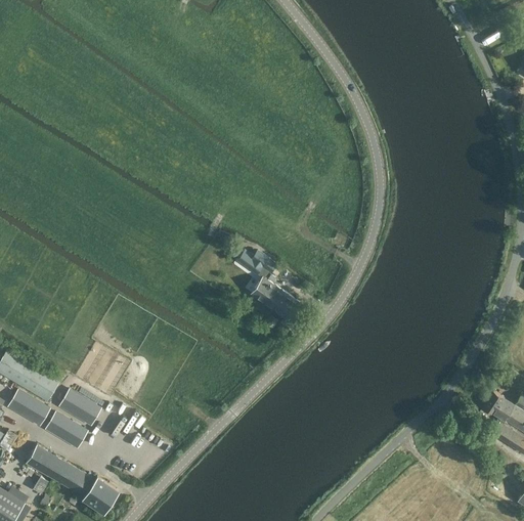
[(288,321),(300,304),(264,279),(252,296),(288,321)]
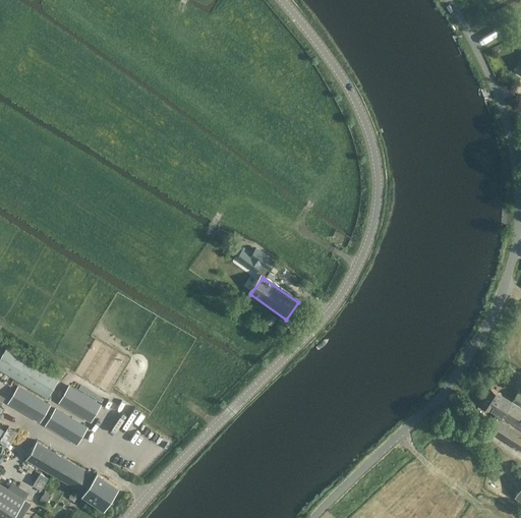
[(272,327),(276,321),(269,314),(265,322),(272,327)]
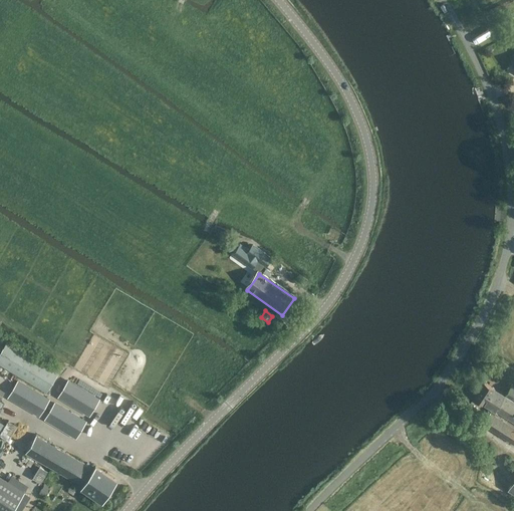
[(0,342),(0,364),(52,396),(61,379),(0,342)]
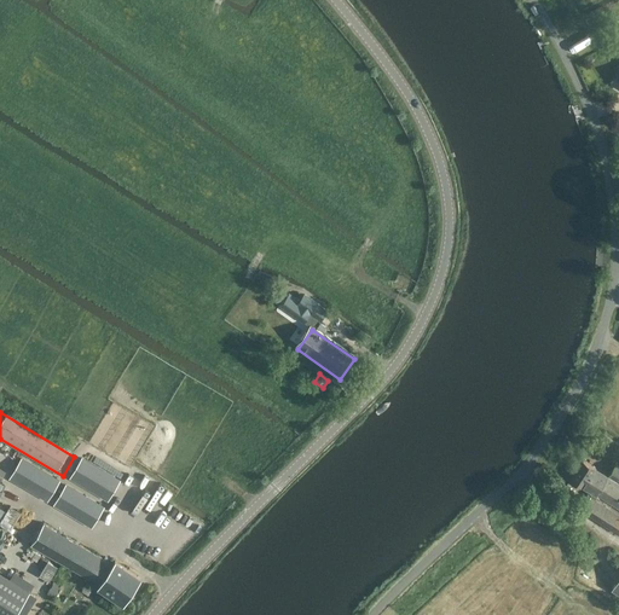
[(0,442),(0,457),(4,459),(5,457),(12,460),(17,453),(0,442)]
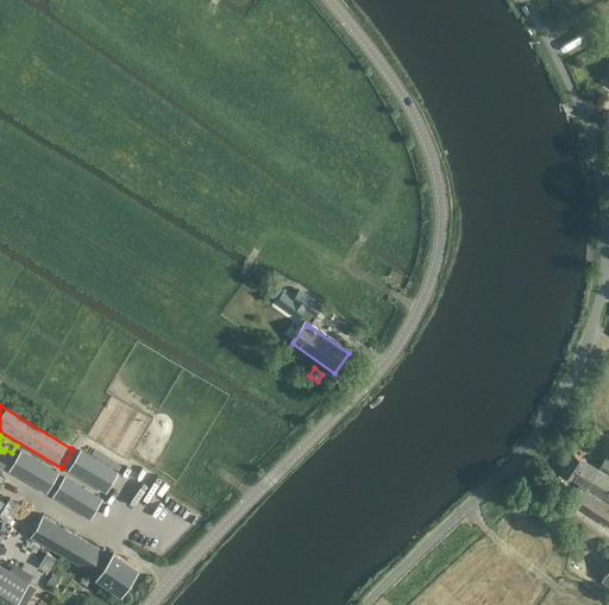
[(46,496),(60,473),(22,451),(8,472),(46,496)]
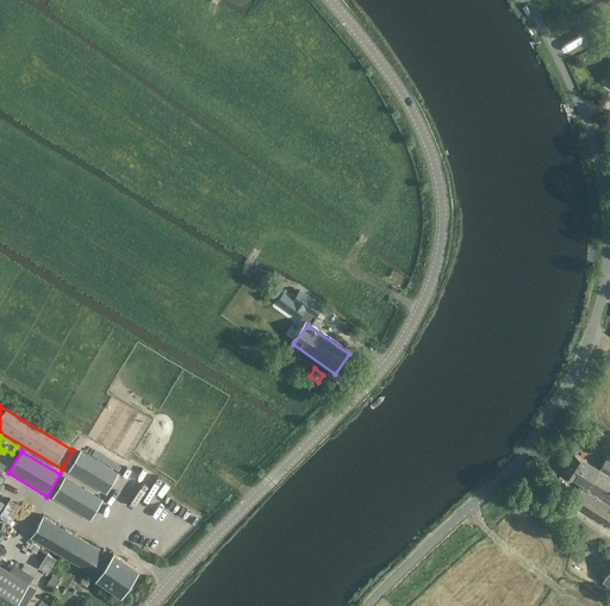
[(82,453),(69,474),(106,495),(119,474),(82,453)]
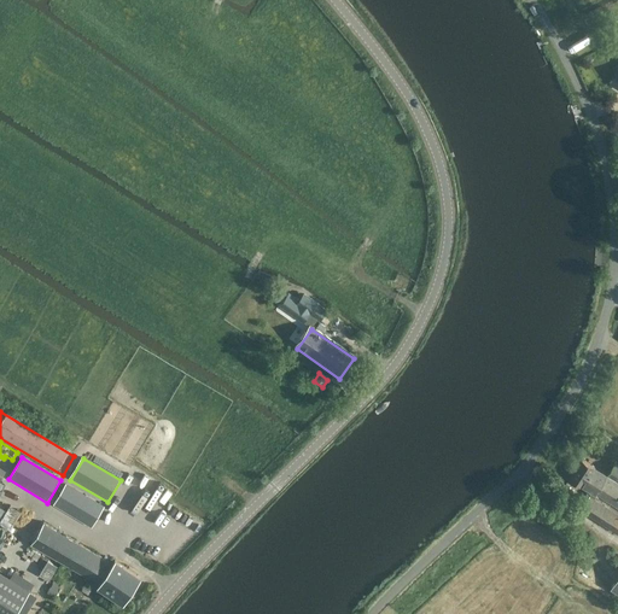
[(617,512),(617,469),(613,467),(606,478),(582,462),(570,481),(592,495),(579,513),(617,538),(617,536),(617,516),(594,502),(596,498),(617,512)]
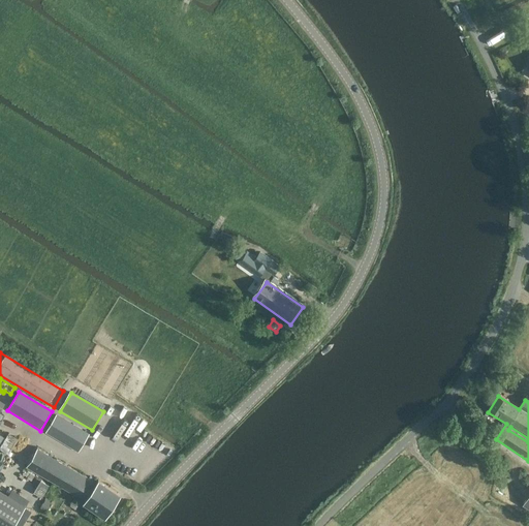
[(89,434),(57,414),(44,434),(78,454),(89,434)]
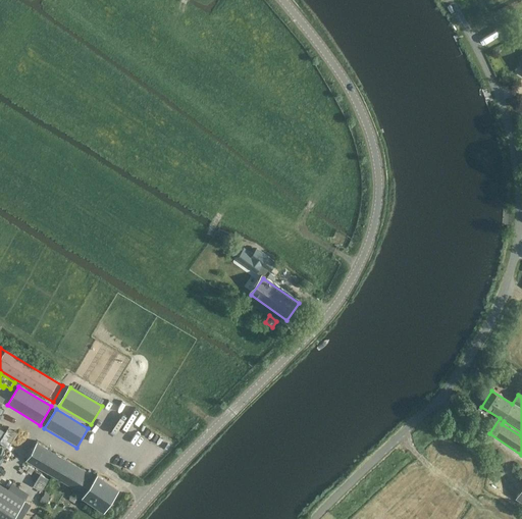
[(83,497),(96,477),(93,475),(92,477),(37,445),(25,462),(53,478),(51,482),(54,484),(57,481),(83,496),(83,497)]
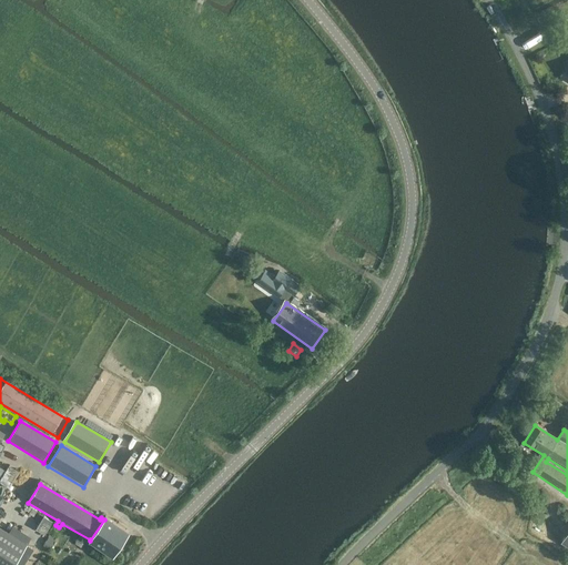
[(567,511),(557,526),(567,533),(567,511)]
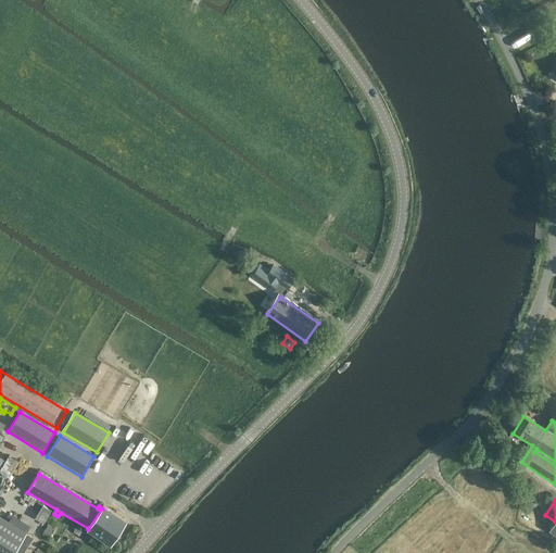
[(102,508),(88,529),(111,544),(126,523),(103,507),(102,508)]
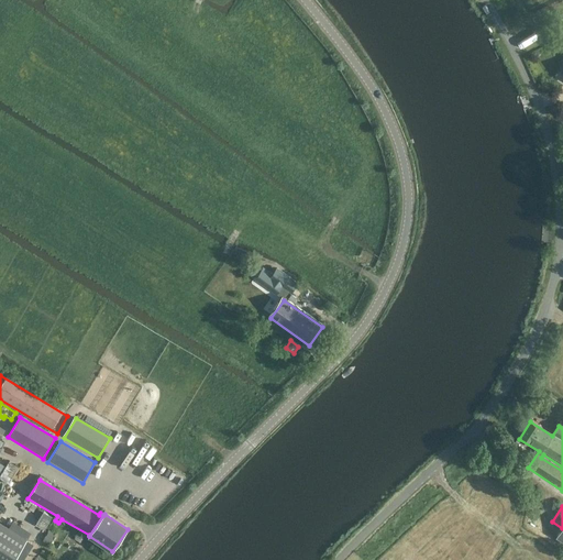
[(0,523),(0,559),(14,559),(28,541),(0,523)]
